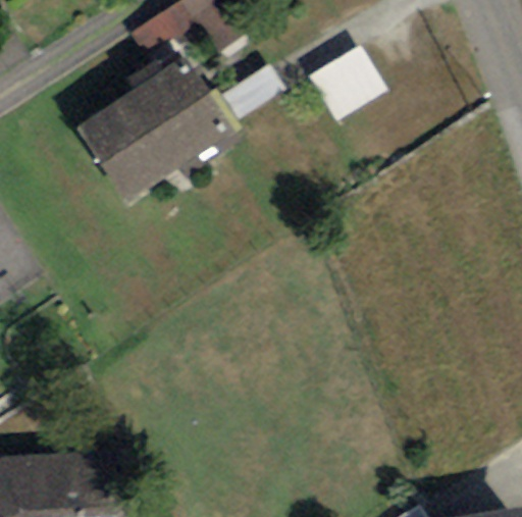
[(176,0),(126,33),(149,66),(151,70),(179,52),(193,44),(207,66),(257,35),(235,0),(176,0)]
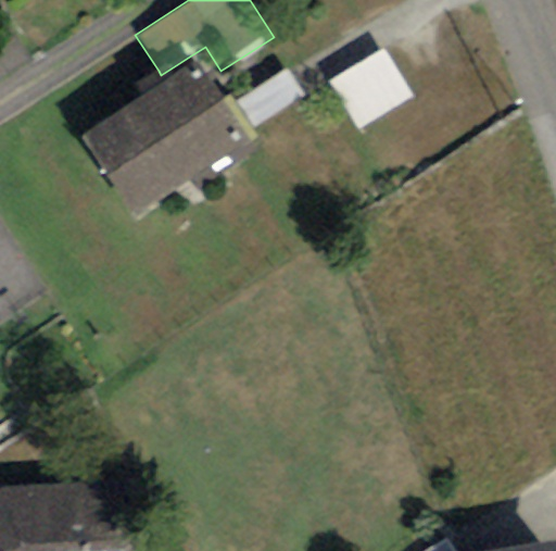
[(384,48),(328,83),(358,132),(415,97),(384,48)]
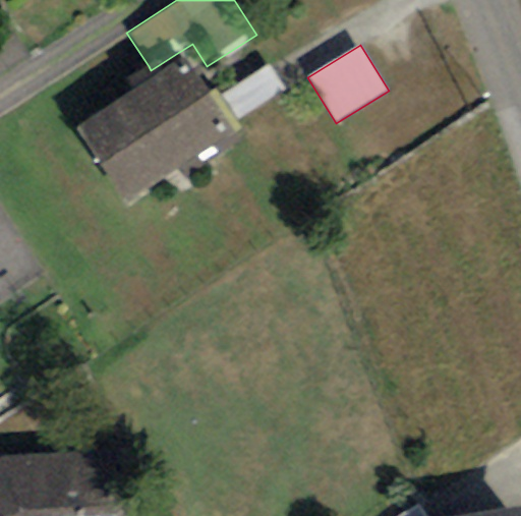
[(123,199),(230,133),(226,126),(209,100),(179,52),(151,70),(149,66),(125,81),(133,95),(78,129),(123,199)]
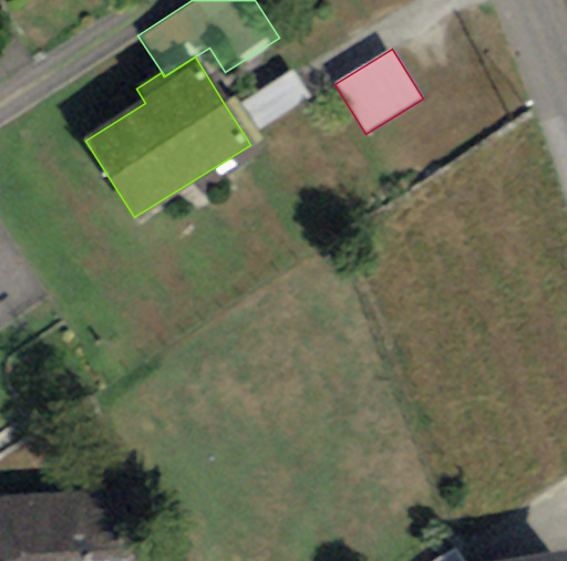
[(292,66),(227,108),(246,137),(311,95),(292,66)]
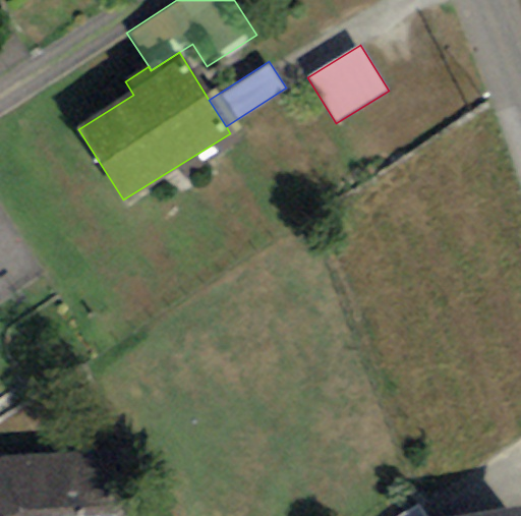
[(0,459),(0,515),(127,515),(124,449),(6,455),(0,459)]
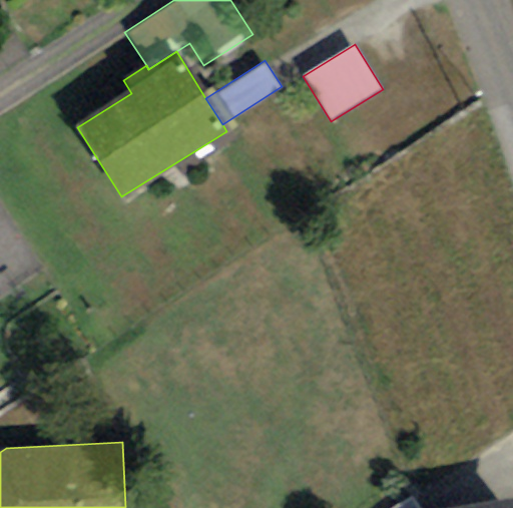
[(419,507),(409,495),(390,507),(419,507)]
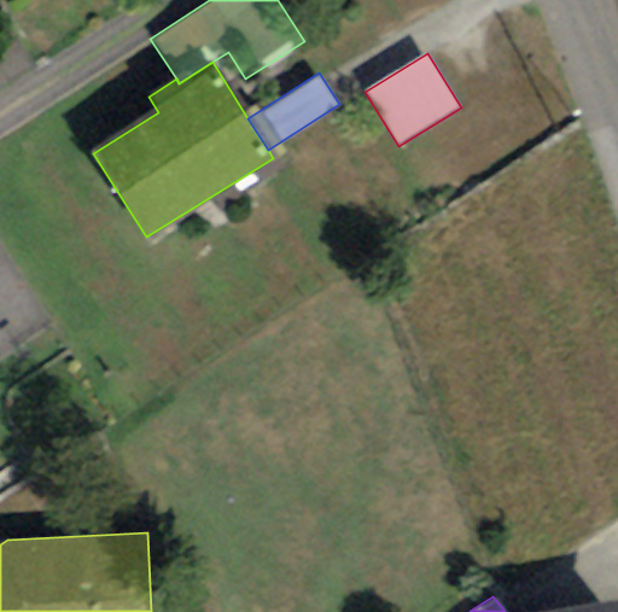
All buildings are outlined.
